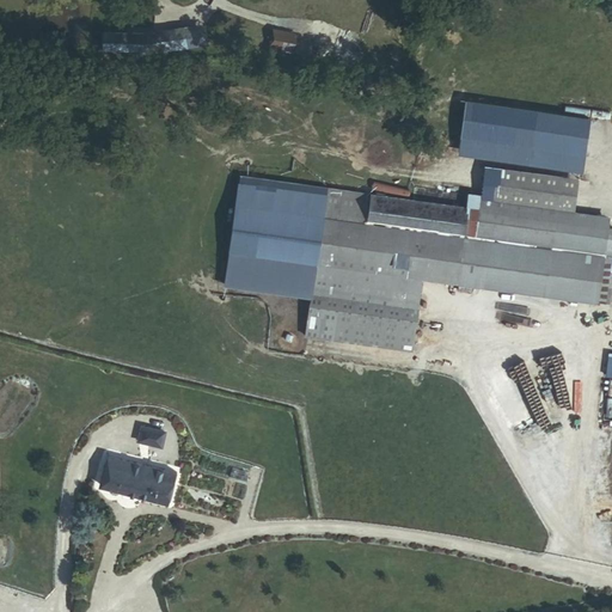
[(204,28),(191,30),(193,47),(207,46),(204,28)]
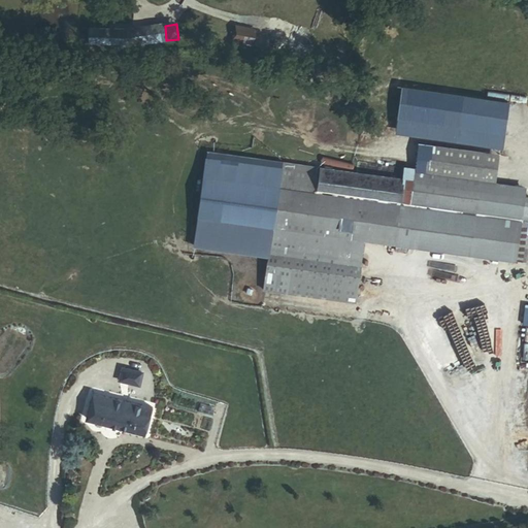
[(127,31),(90,30),(90,45),(122,46),(166,40),(165,26),(127,31)]
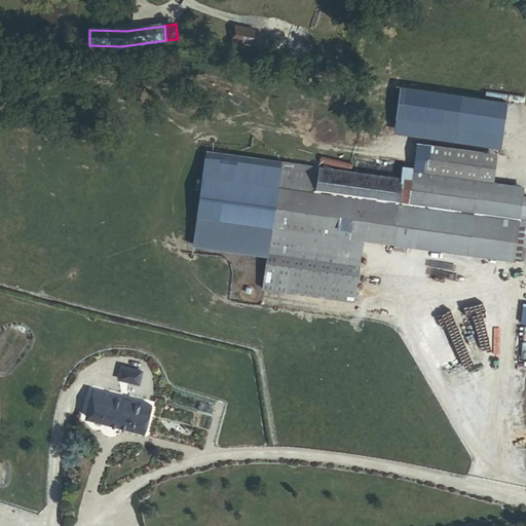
[(256,32),(234,27),(231,42),(253,46),(256,32)]
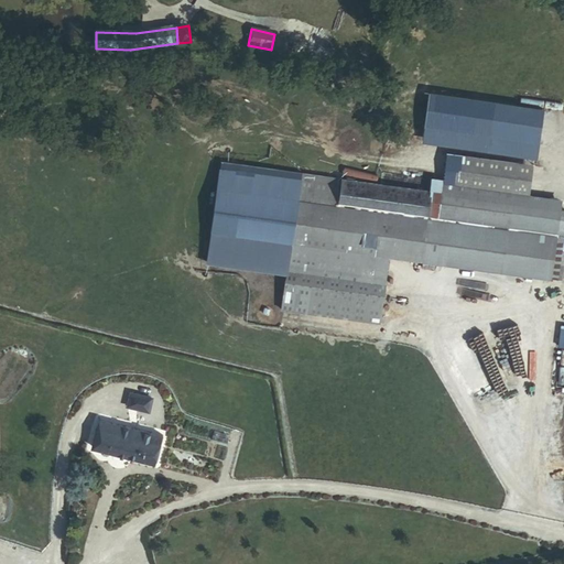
[(274,34),(271,50),(333,62),(336,46),(274,34)]
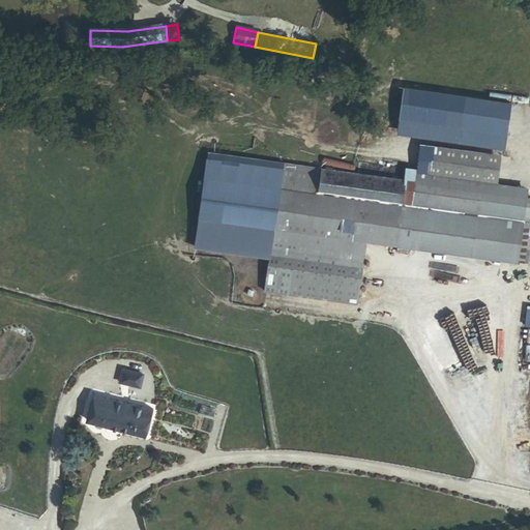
[(403,87),(396,126),(500,146),(502,101),(403,87)]
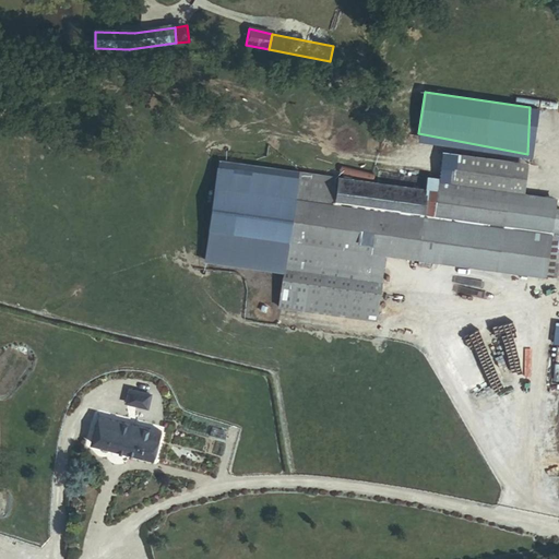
[(443,151),(439,180),(524,193),(528,164),(443,151)]
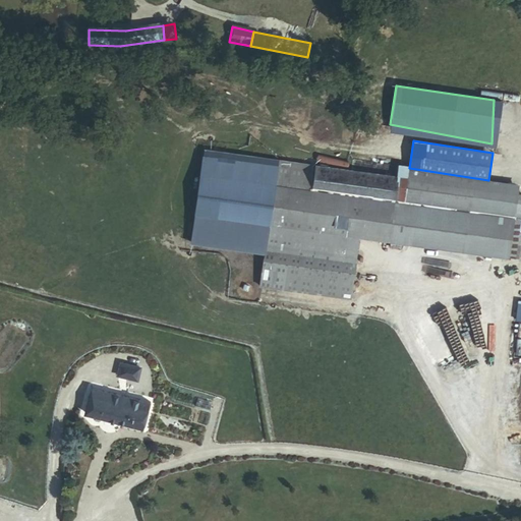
[(311,188),(315,166),(278,160),(278,161),(212,151),(201,214),(269,224),(259,286),(349,299),(359,237),(305,229),(311,188)]
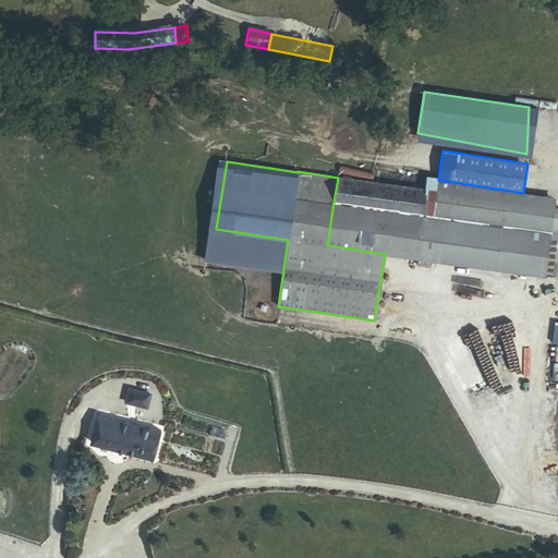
[(426,191),(338,178),(334,202),(423,216),(426,191)]
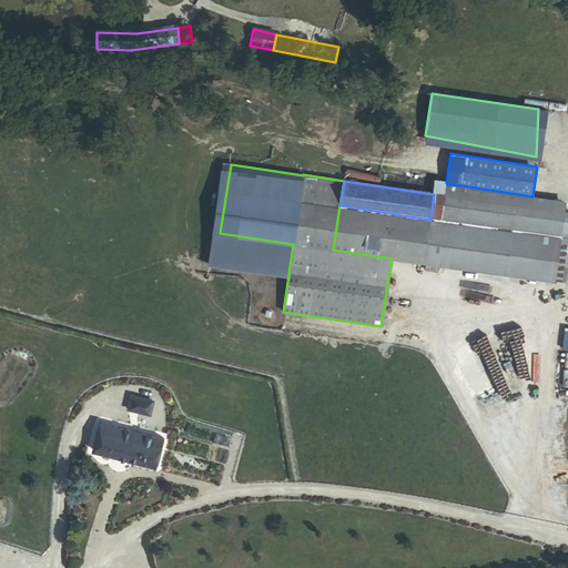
[(435,192),(434,194),(430,220),(424,263),(559,284),(561,269),(566,269),(567,255),(564,255),(567,222),(567,212),(565,212),(566,201),(533,196),(446,183),(444,193),(435,192)]
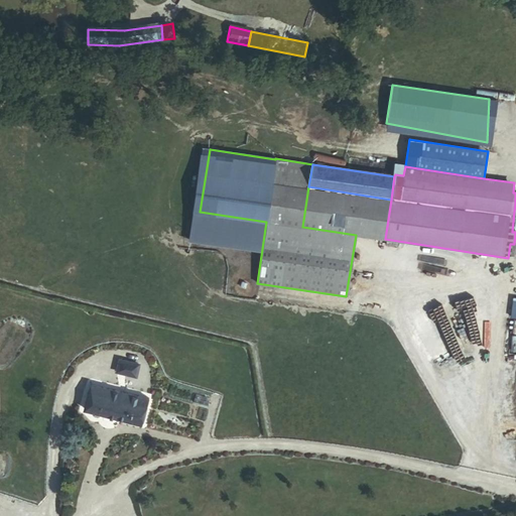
[(391,200),(308,186),(302,227),(356,235),(385,239),(391,200)]
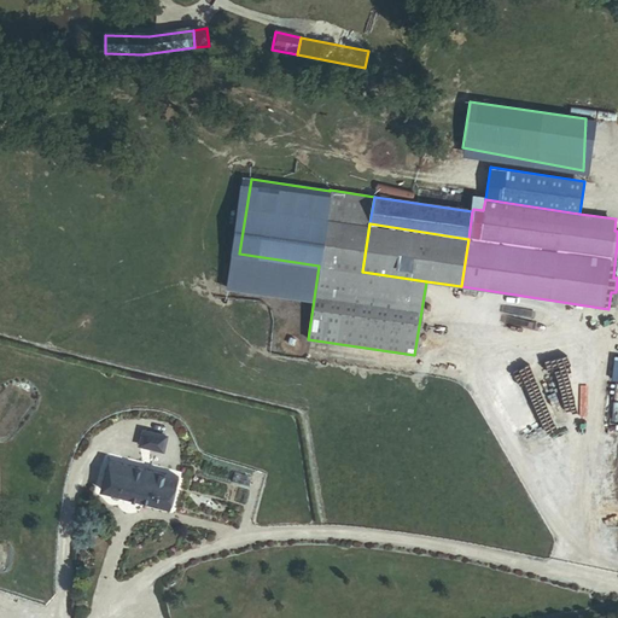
[(163,448),(165,435),(163,433),(164,427),(158,426),(157,432),(151,431),(149,444),(163,448)]
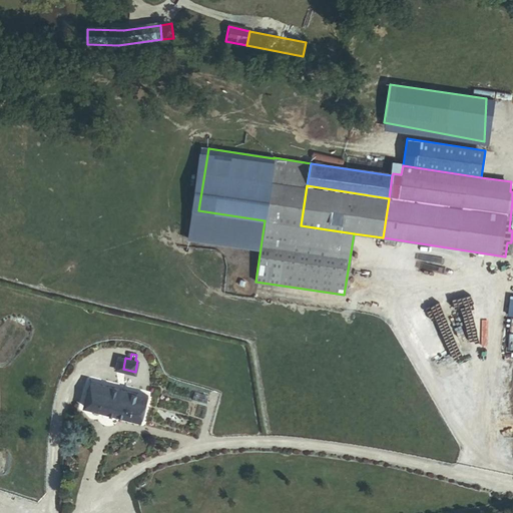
[(142,421),(148,398),(118,390),(91,382),(85,407),(142,421)]
